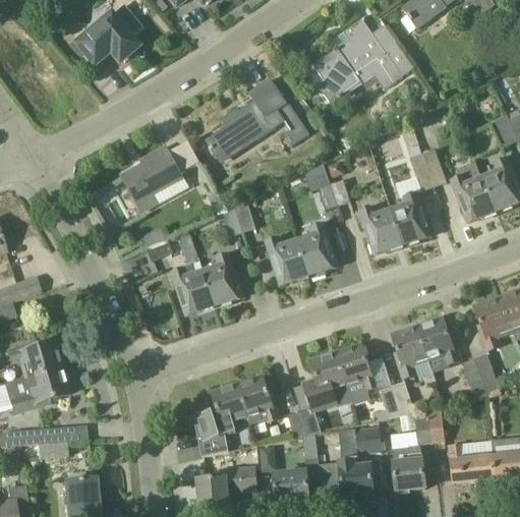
[(154,2),(161,11),(167,6),(162,0),(156,0),(154,2)]
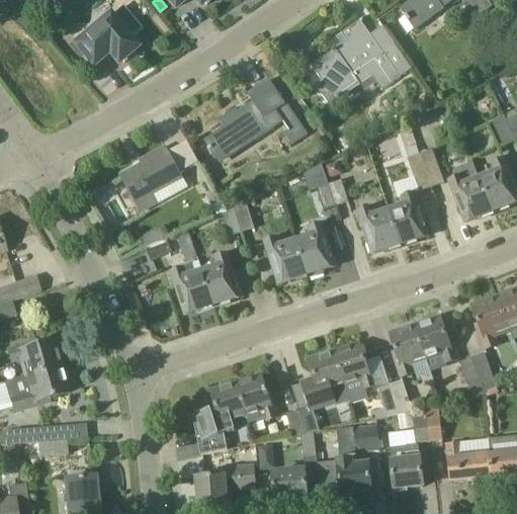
[(462,0),(475,16),(492,4),(489,0),(408,0),(400,6),(405,13),(398,18),(406,30),(413,25),(414,28),(443,7),(442,5),(449,0),(462,0)]
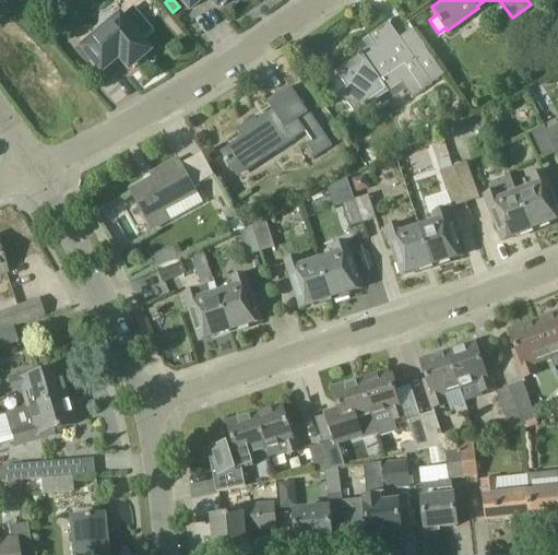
[(129,27),(131,25),(121,13),(119,15),(117,13),(79,46),(98,69),(116,55),(126,67),(131,62),(133,65),(144,56),(142,52),(146,48),(129,27)]
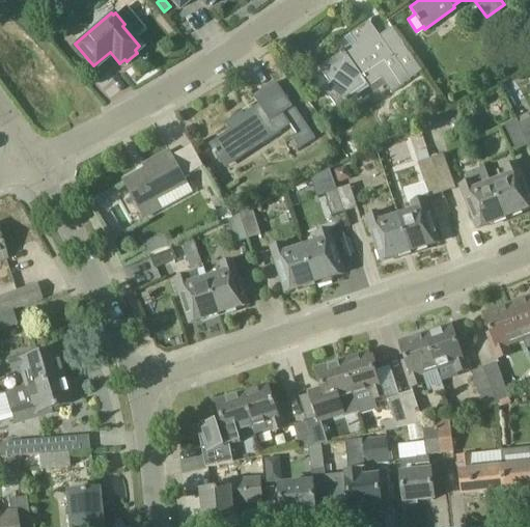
[(392,25),(380,33),(368,19),(350,32),(357,43),(345,51),(343,48),(339,50),(340,51),(319,66),(329,79),(322,84),(337,106),(381,76),(390,90),(422,68),(392,25)]
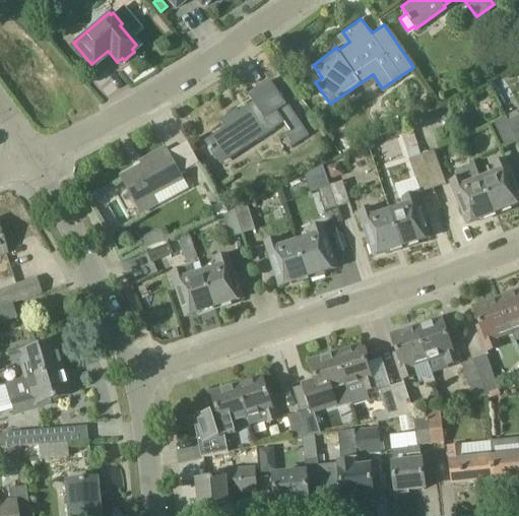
[(287,103),(286,103),(270,78),(248,92),(256,105),(242,114),(237,107),(222,117),(228,124),(204,139),(214,154),(252,130),(258,138),(285,120),(292,128),(286,131),(294,143),(308,134),(287,103)]
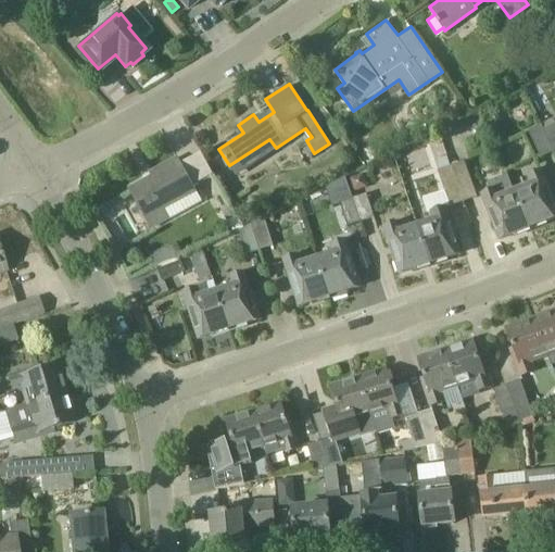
[(554,121),(543,127),(553,150),(554,148),(554,121)]
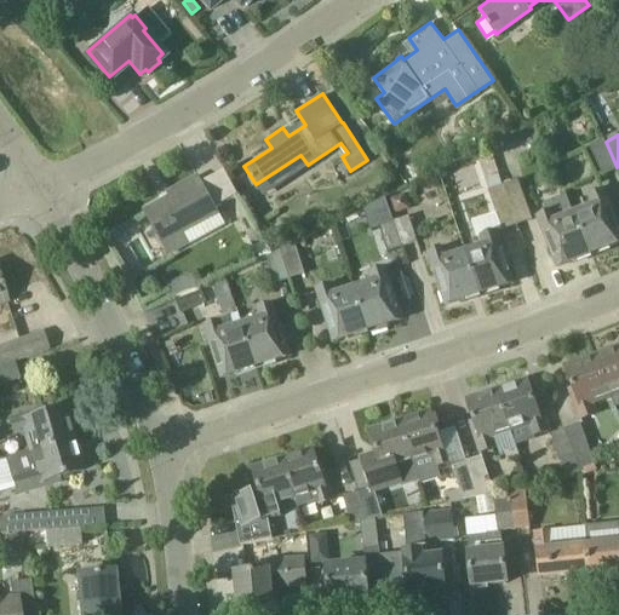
[(617,167),(606,142),(602,136),(589,143),(591,149),(603,173),(617,167)]
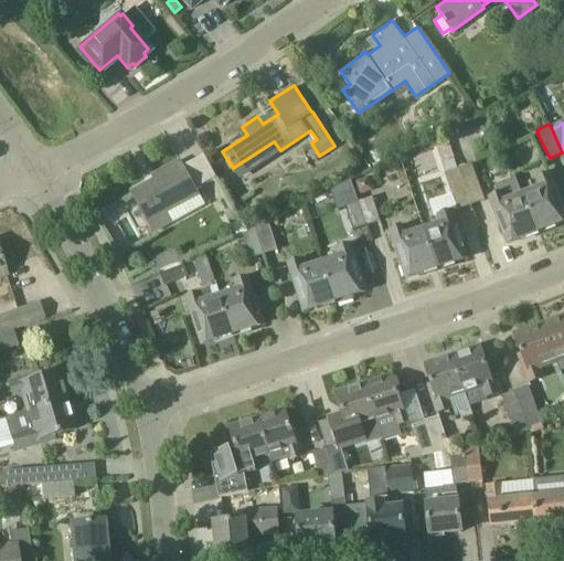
[(383,149),(369,146),(365,158),(381,160),(383,149)]
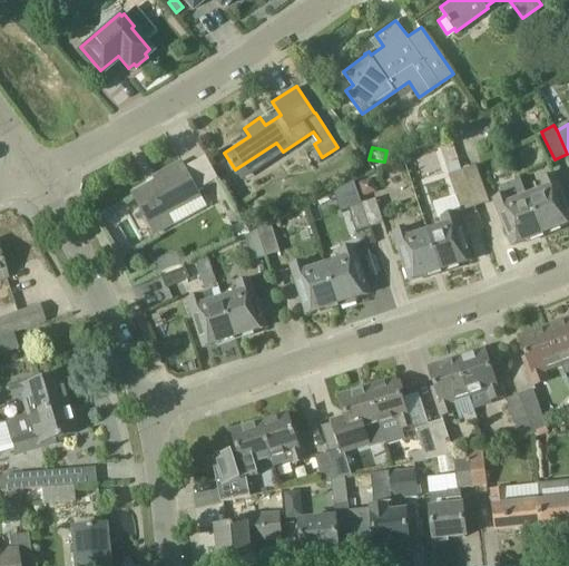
[(199,195),(180,160),(155,175),(157,179),(134,193),(156,231),(175,221),(169,212),(199,195)]
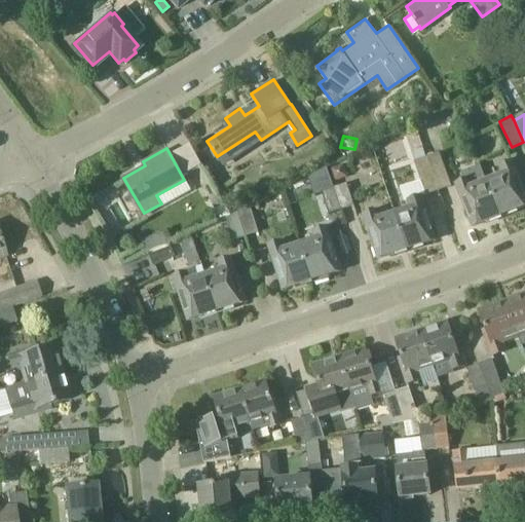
[(439,150),(426,154),(438,188),(450,184),(439,150)]
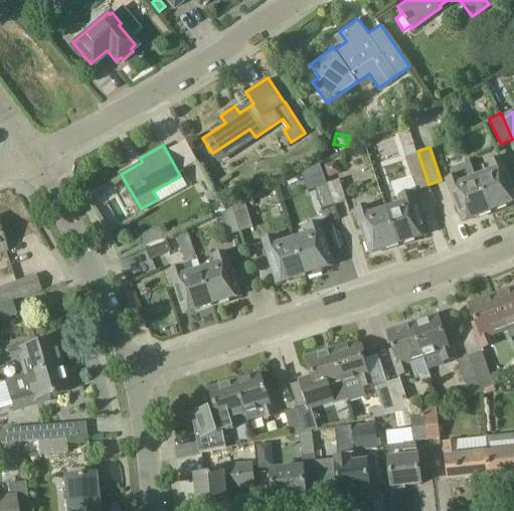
[(429,184),(417,151),(405,155),(409,169),(411,174),(415,188),(429,184)]
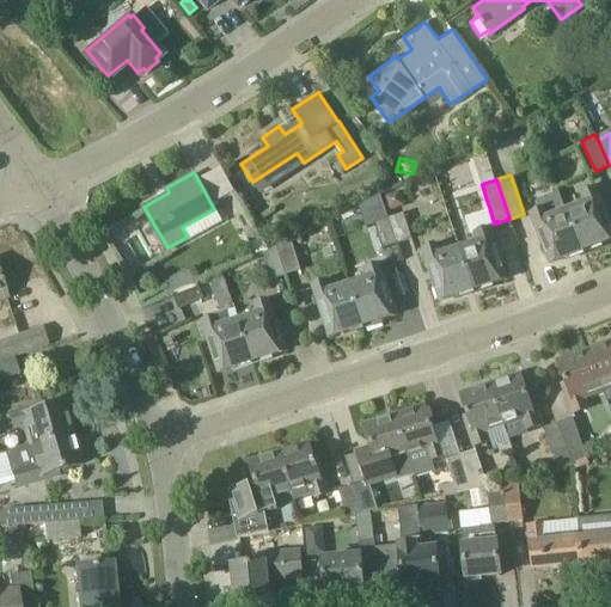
[(567,208),(582,247),(610,235),(610,225),(596,185),(581,191),(585,201),(567,208)]
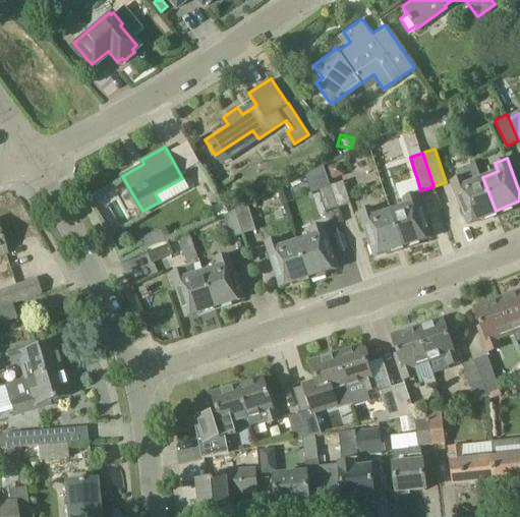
[(331,177),(344,173),(339,161),(327,165),(331,177)]
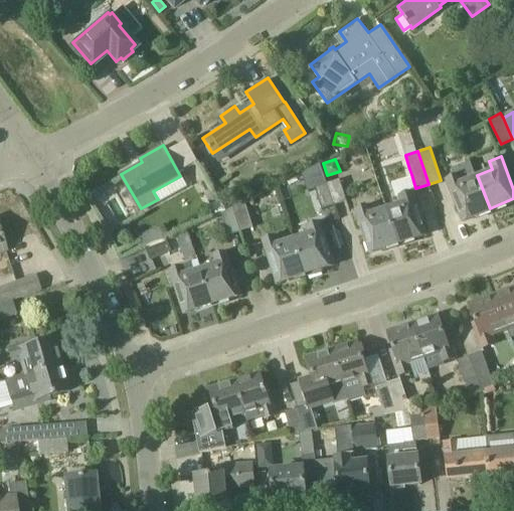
[(477,175),(471,159),(452,167),(455,174),(447,177),(463,219),(490,208),(477,175)]
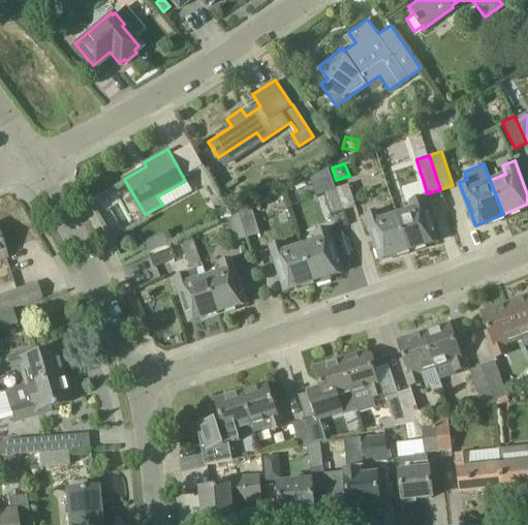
[(348,182),(335,186),(342,209),(355,205),(348,182)]
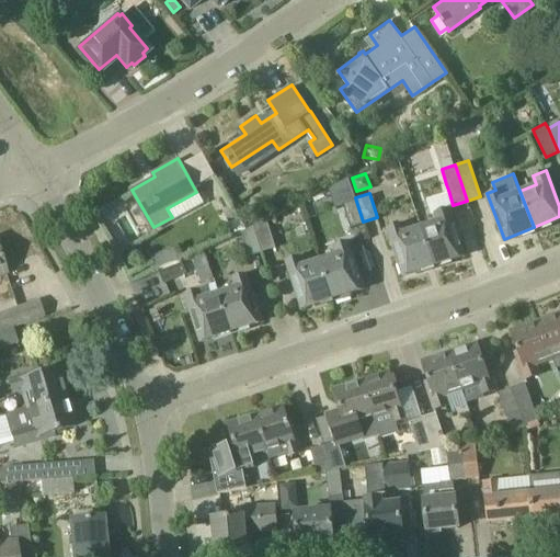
[(363,222),(355,197),(342,202),(350,226),(363,222)]
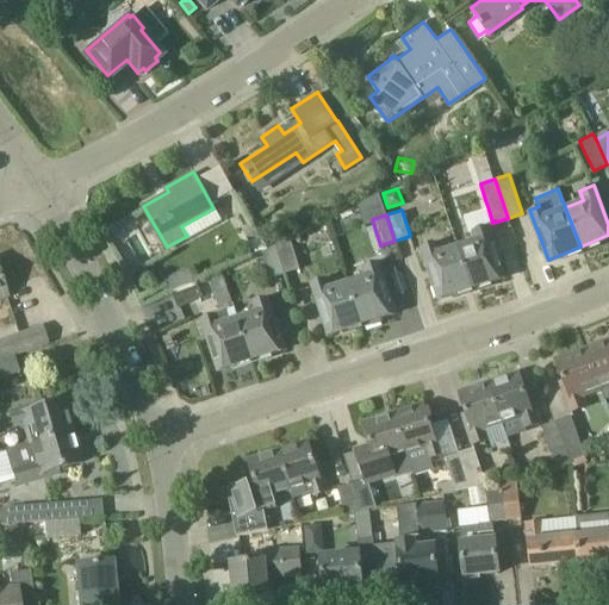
[(252,220),(241,226),(248,239),(259,234),(252,220)]
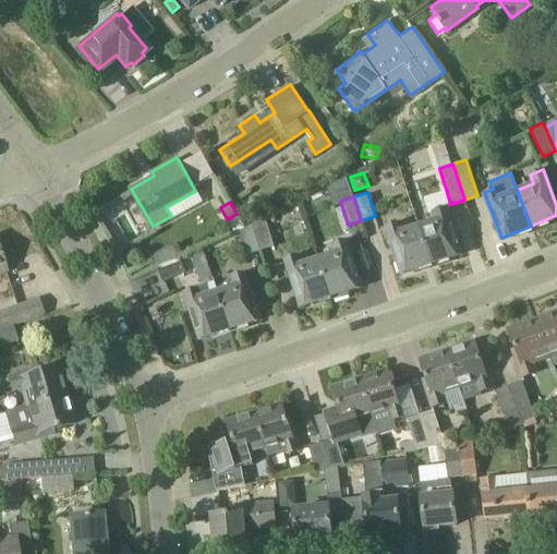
[(461,252),(446,206),(433,211),(436,219),(419,225),(431,262),(461,252)]
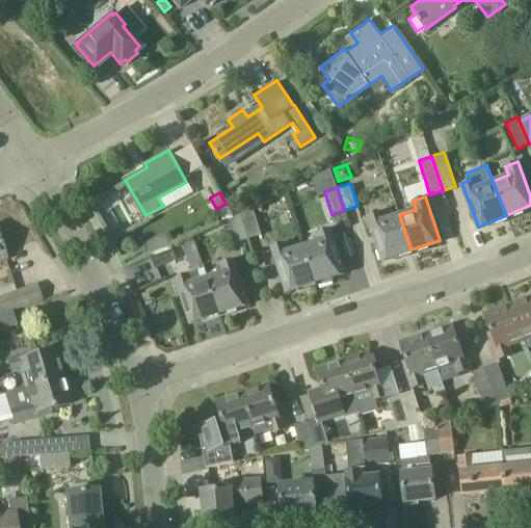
[(232,215),(226,204),(216,209),(222,219),(232,215)]
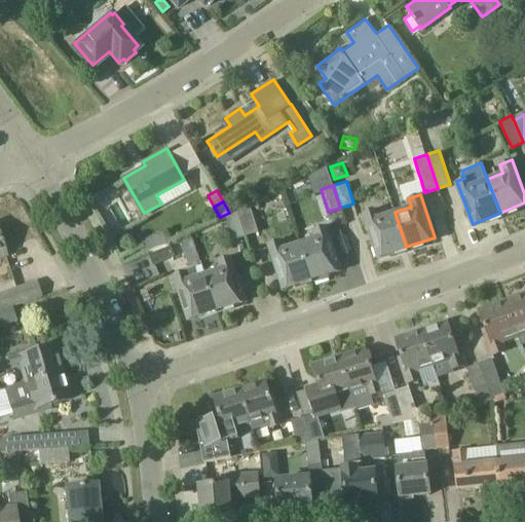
[(250,204),(237,211),(246,234),(258,230),(250,204)]
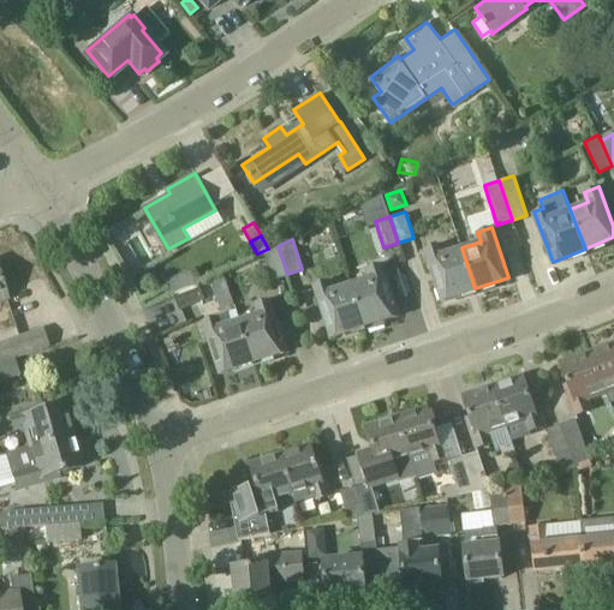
[(462,247),(442,253),(439,244),(424,247),(441,299),(475,288),(462,247)]
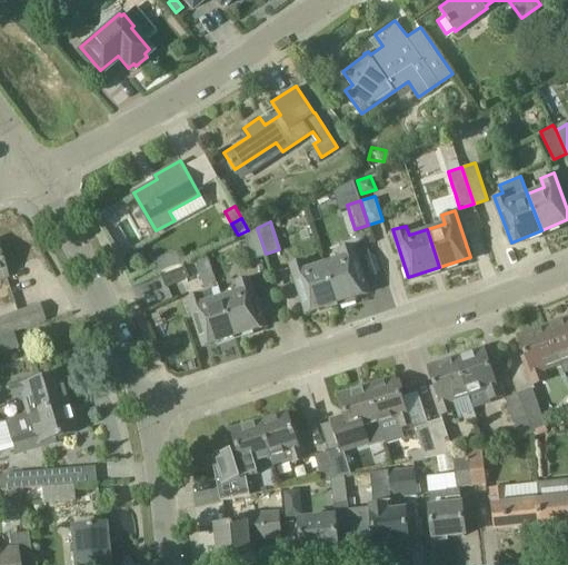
[(266,254),(257,228),(243,234),(251,258),(266,254)]
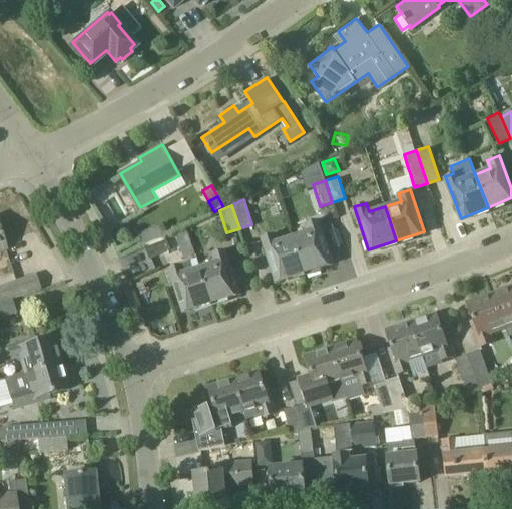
[(317,219),(307,222),(309,231),(293,236),(304,271),(332,262),(317,219)]
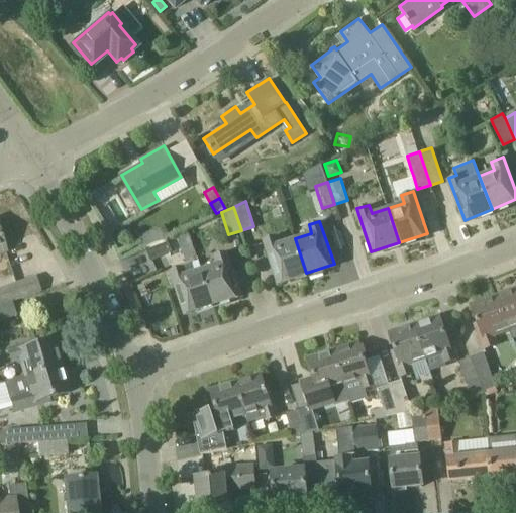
[(163,222),(139,235),(145,246),(166,237),(170,235),(163,222)]
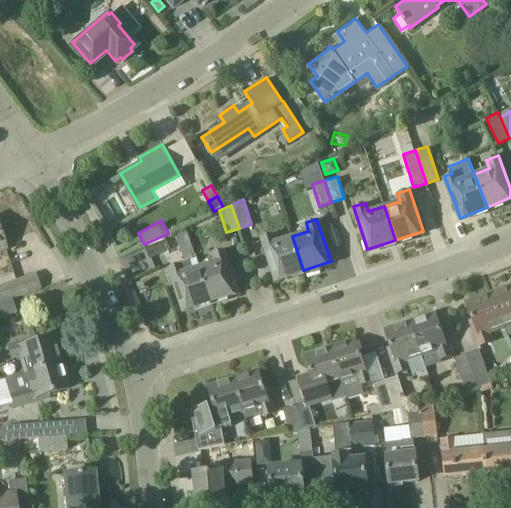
[(187,230),(175,234),(179,245),(190,241),(187,230)]
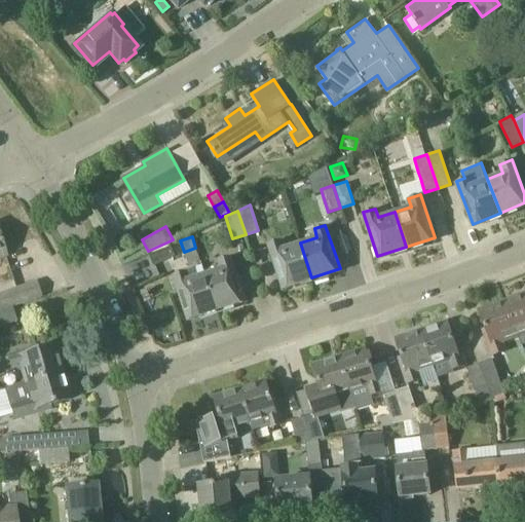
[(311,277),(300,243),(284,249),(280,239),(268,244),(283,287),(311,277)]
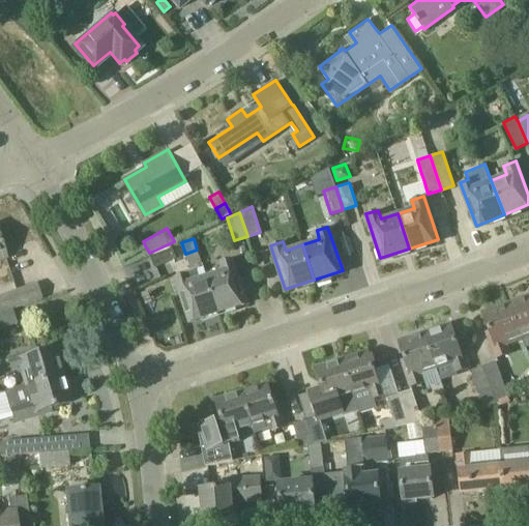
[(154,265),(176,256),(170,243),(149,253),(154,265)]
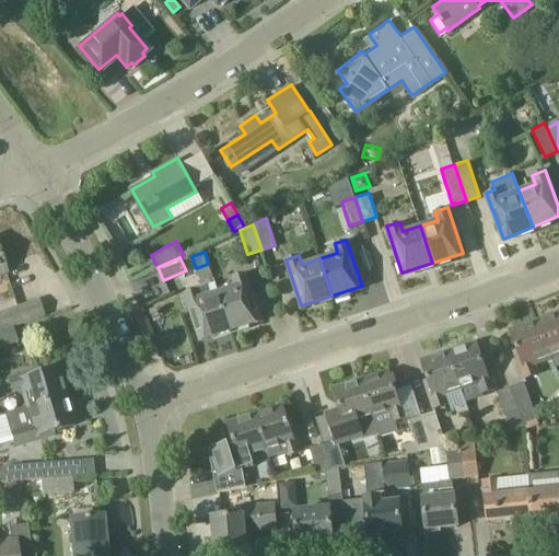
[(245,273),(233,277),(236,286),(218,291),(230,328),(260,319),(245,273)]
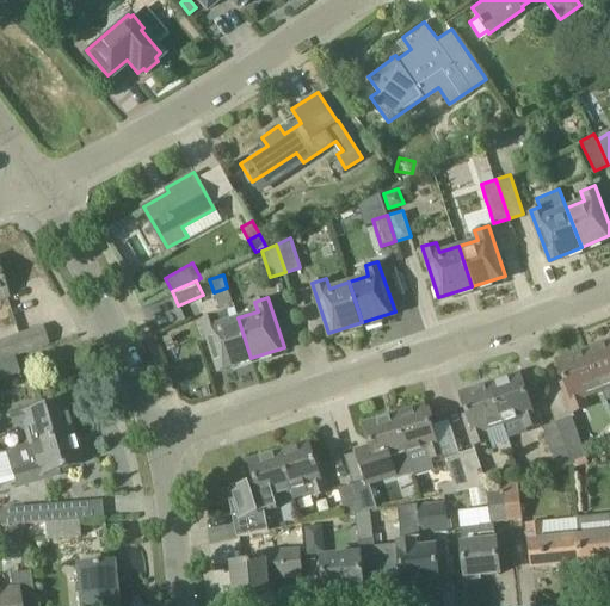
[(251,358),(238,317),(220,323),(216,314),(202,319),(219,369),(251,358)]
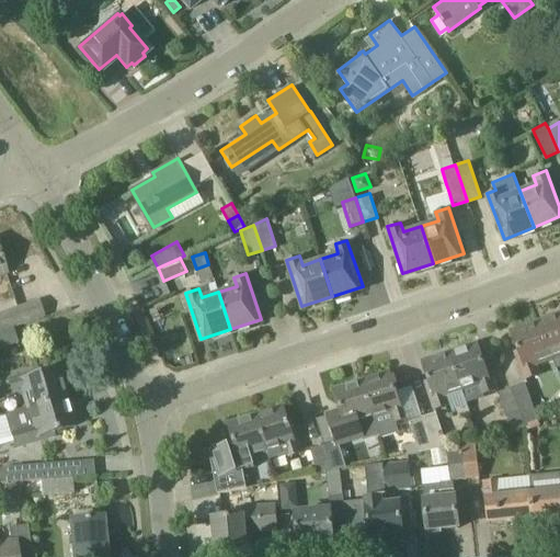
[(12,325),(22,321),(43,314),(37,297),(0,310),(0,329),(12,325)]
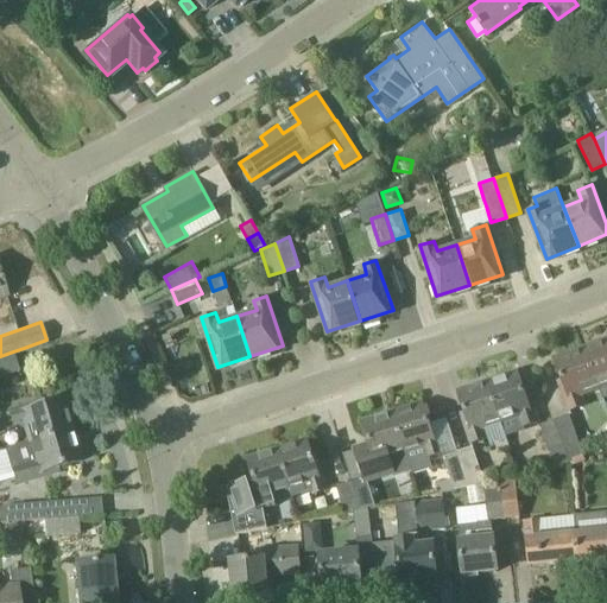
[(606,336),(582,347),(598,386),(606,381),(606,336)]
